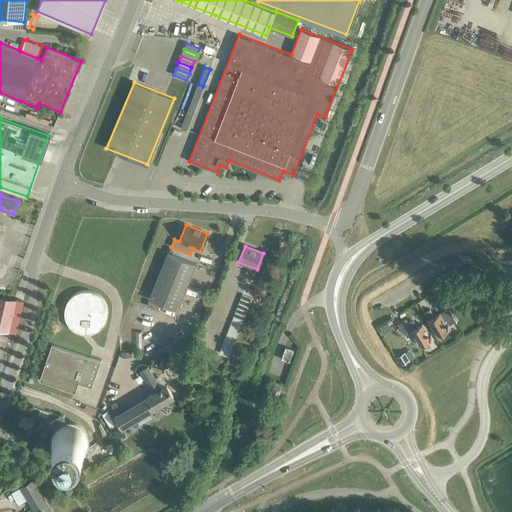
[(196,264),(168,253),(149,299),(177,311),(196,264)]
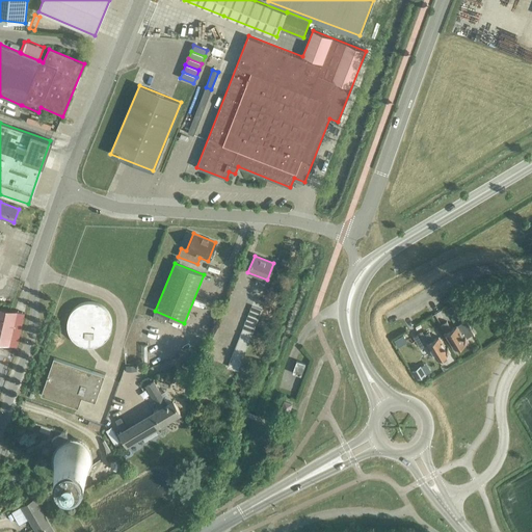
[(473,294),(463,299),(473,313),(481,308),(473,294)]
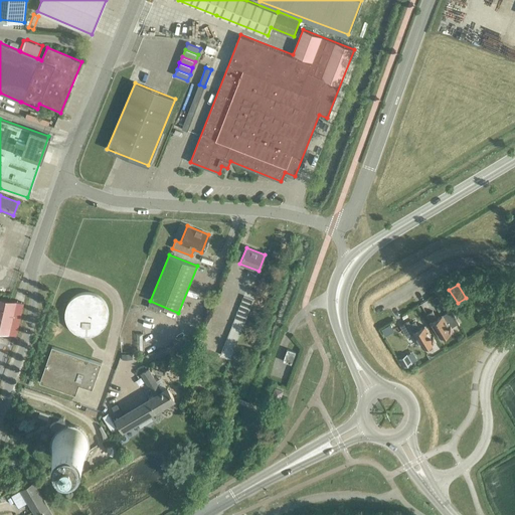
[(108,320),(109,314),(108,309),(106,304),(102,299),(98,296),(93,294),(87,293),(80,294),(75,296),(71,299),(67,304),(65,309),(64,314),(65,320),(67,325),(71,330),(75,333),(80,335),(87,336),(93,335),(98,333),(102,330),(106,325),(108,320)]
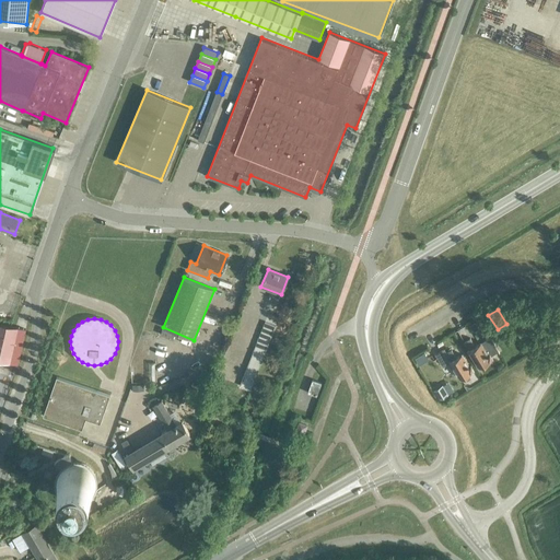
[(251,391),(276,326),(265,322),(240,386),(251,391)]
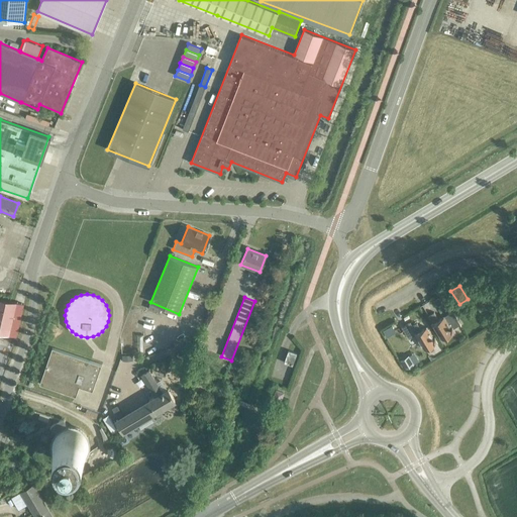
[(438,298),(433,301),(436,306),(442,303),(438,298)]
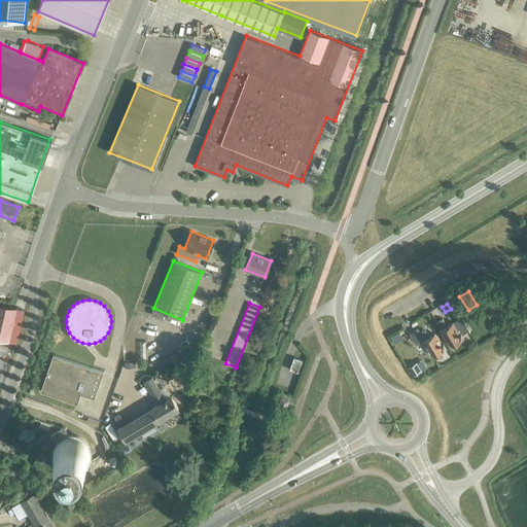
[(0,340),(16,344),(24,310),(0,305),(0,340)]
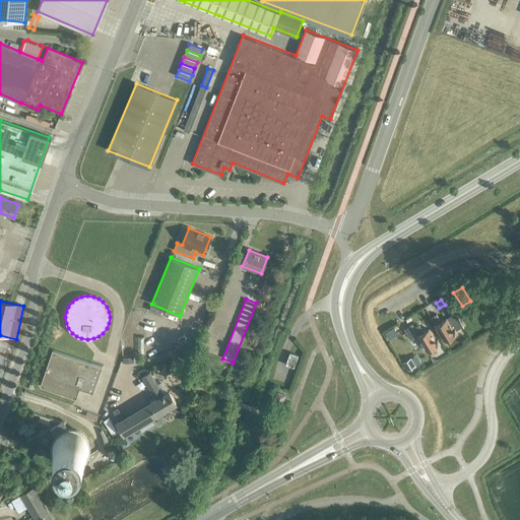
[(456,330),(463,326),(455,313),(442,321),(438,314),(432,317),(437,324),(435,325),(438,331),(439,330),(445,340),(451,337),(452,339),(457,336),(456,334),(458,333),(456,330)]
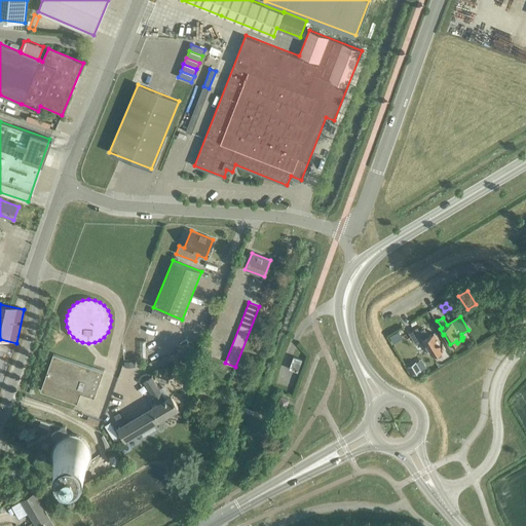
[(419,331),(419,330),(417,328),(409,333),(415,344),(421,340),(425,346),(426,344),(434,355),(438,352),(439,354),(445,350),(444,348),(446,347),(443,342),(442,343),(435,332),(429,335),(424,328),(419,331)]
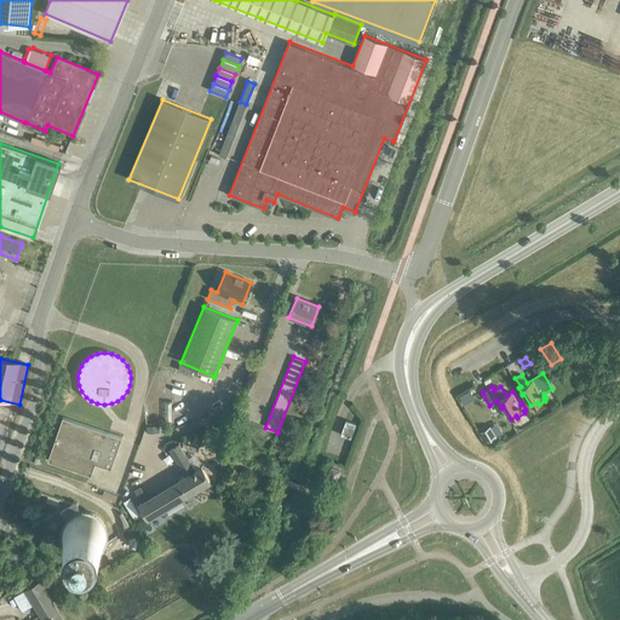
[(459,397),(464,405),(470,401),(466,394),(459,397)]
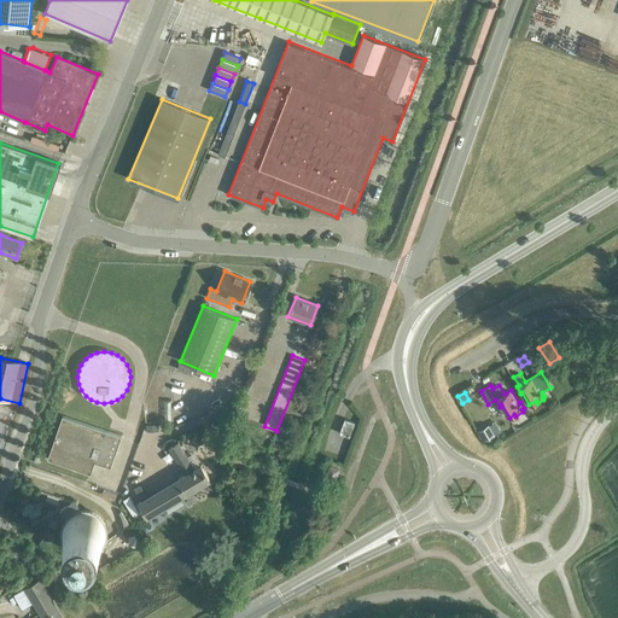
[(110,467),(121,437),(63,417),(47,459),(91,474),(94,462),(110,467)]
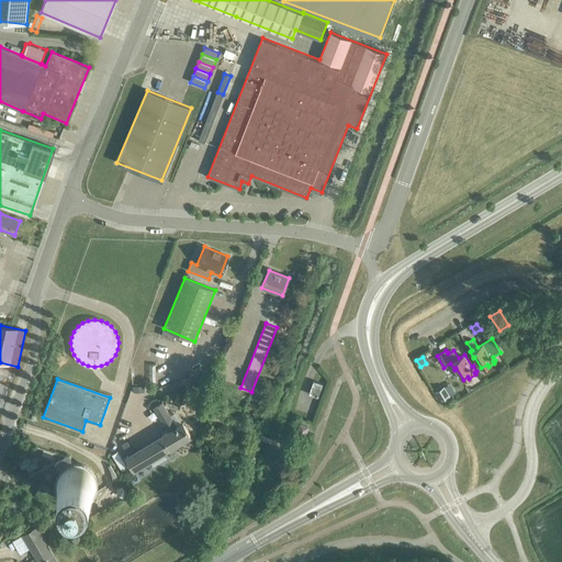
[(317,397),(323,384),(313,381),(308,394),(317,397)]
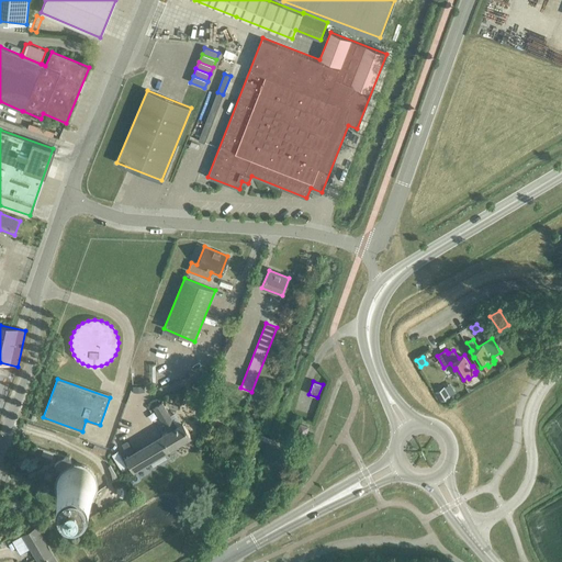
[(444,386),(435,392),(441,401),(450,396),(444,386)]
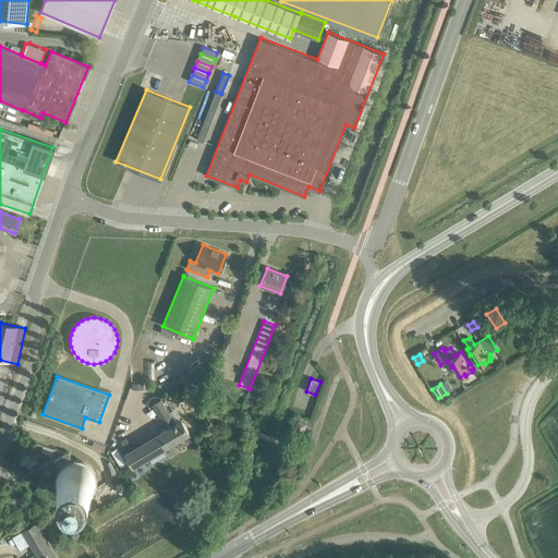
[(133,466),(189,433),(181,421),(174,424),(161,401),(154,405),(168,428),(125,453),(133,466)]
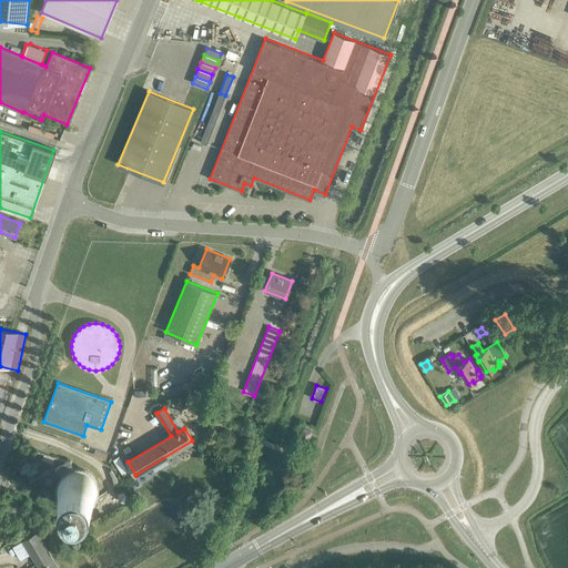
[(308,439),(311,430),(304,428),(301,437),(308,439)]
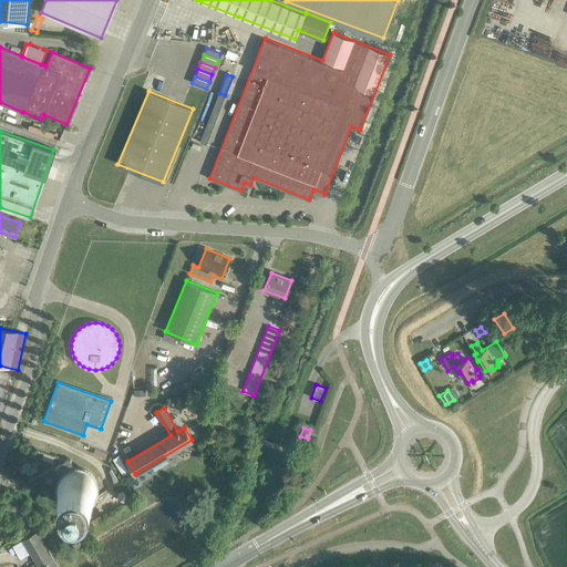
[(58,494),(61,500),(64,503),(69,506),(74,508),(80,508),(85,506),(90,503),(94,500),(96,494),(98,488),(96,484),(95,478),(92,474),(88,471),(83,468),(78,468),(72,468),(70,460),(64,462),(60,464),(55,468),(62,475),(60,478),(58,484),(58,488),(58,494)]
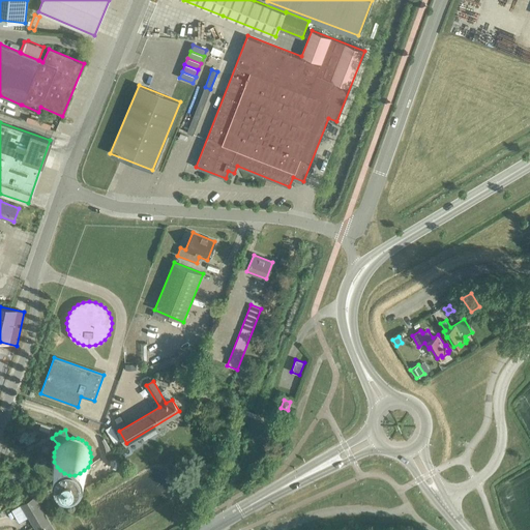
[(53,529),(34,498),(22,505),(36,529),(53,529)]
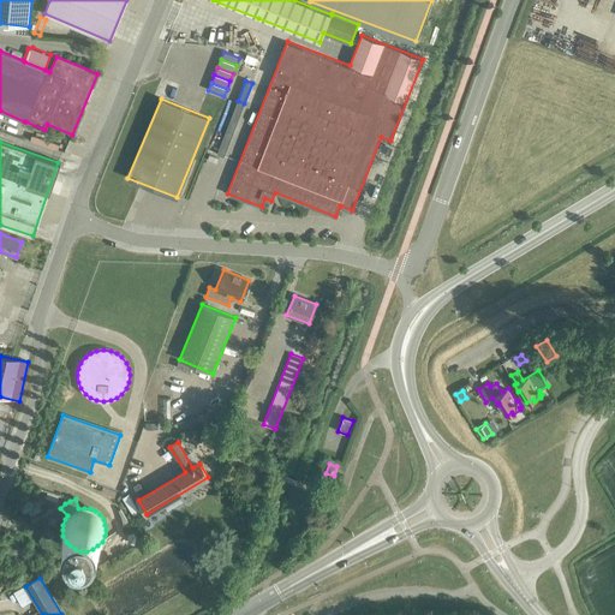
[(10,598),(16,611),(30,605),(24,592),(10,598)]
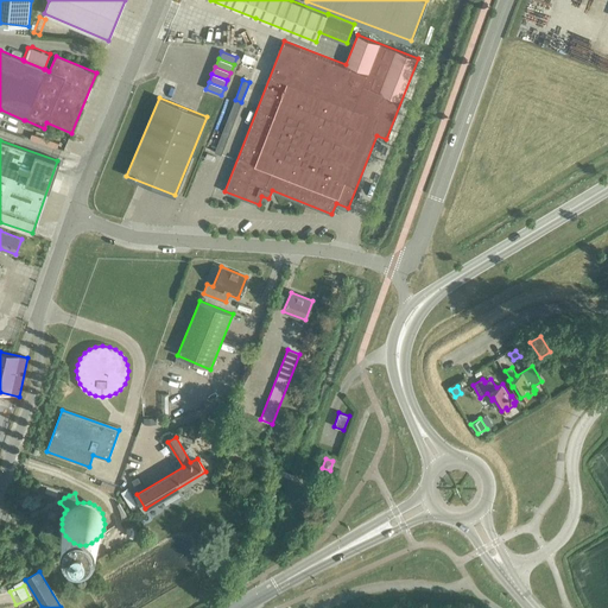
[(5,600),(8,607),(16,607),(11,597),(5,600)]
